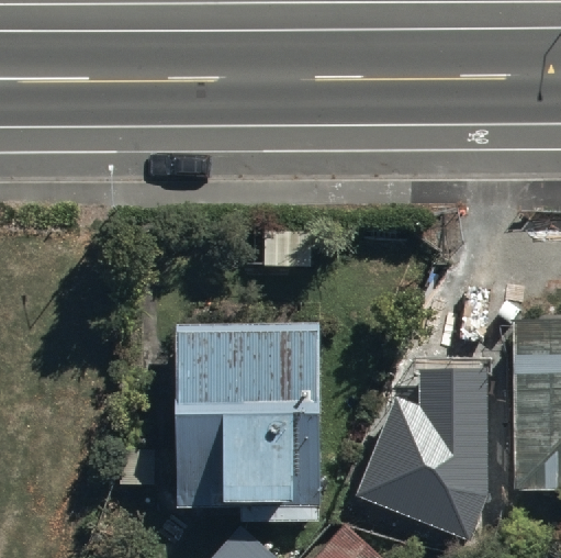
[(560,316),(512,316),(513,484),(560,483),(560,316)]
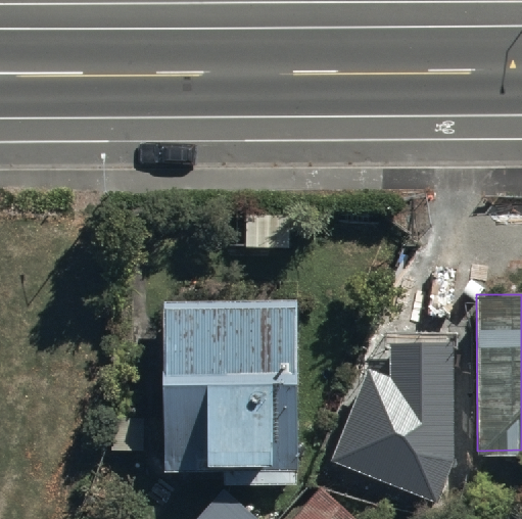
[(293,299),(161,301),(164,471),(296,469),(293,299)]
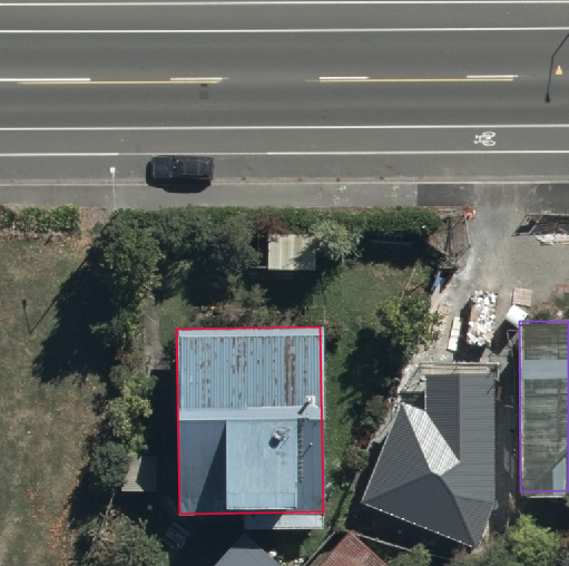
[(494,380),(427,380),(427,417),(402,407),(362,504),(478,550),(494,509),(494,380)]
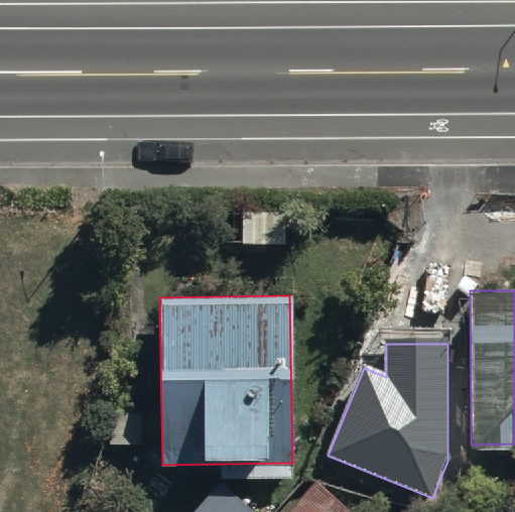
[(353,511),(319,481),(289,511),(353,511)]
